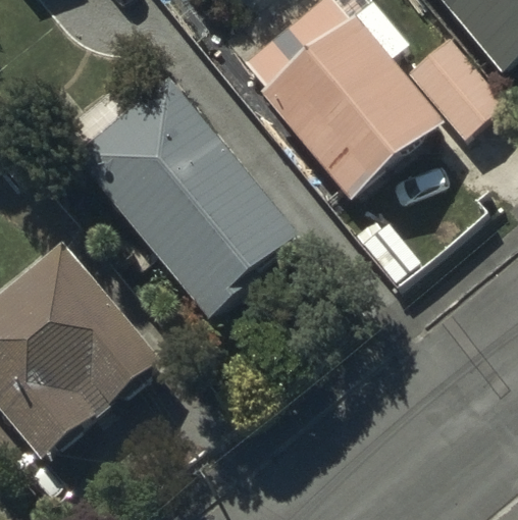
[(264,85),(259,89),(349,204),(446,128),(396,64),(409,54),(372,6),(352,22),(334,0),(321,0),(245,60),(264,85)]
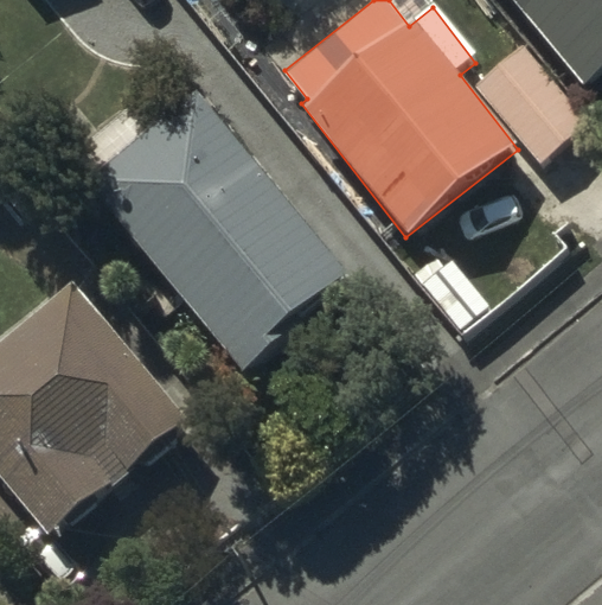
[(511,0),(586,88),(601,72),(601,0),(511,0)]
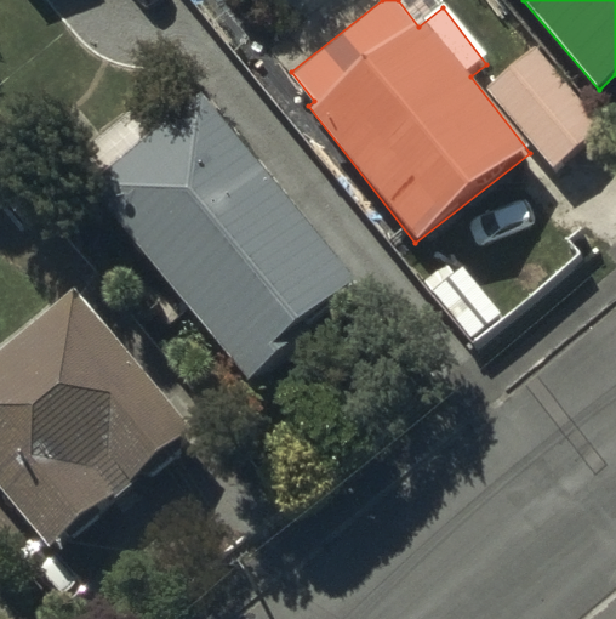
[(536,55),(488,95),(552,172),(600,132),(536,55)]
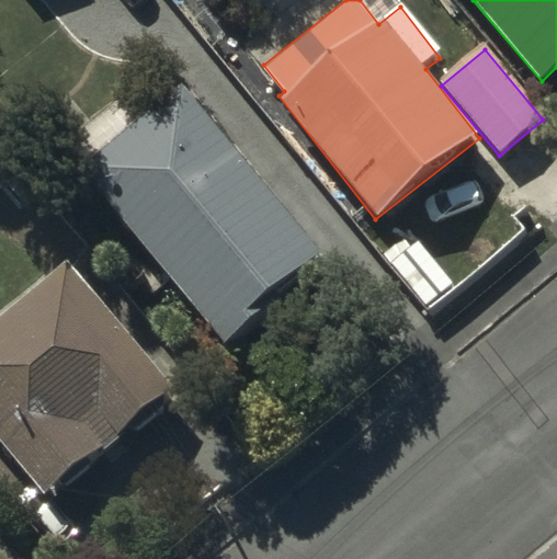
[(186,80),(80,166),(222,342),(282,295),(272,283),(319,246),(186,80)]
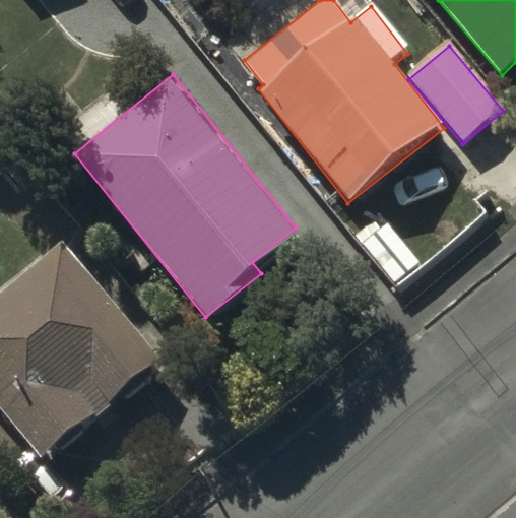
[(160,354),(62,237),(0,288),(0,404),(42,454),(160,354)]
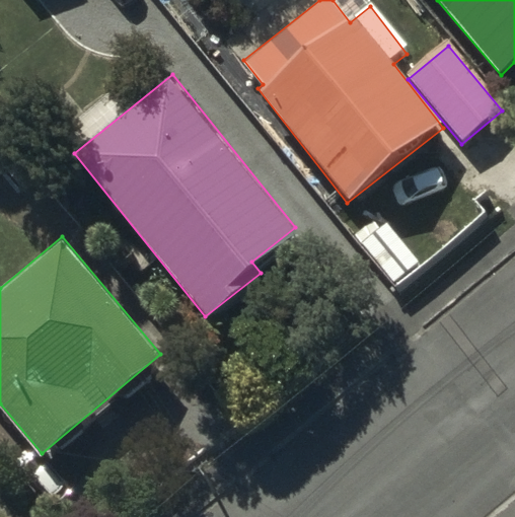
All buildings are outlined.
